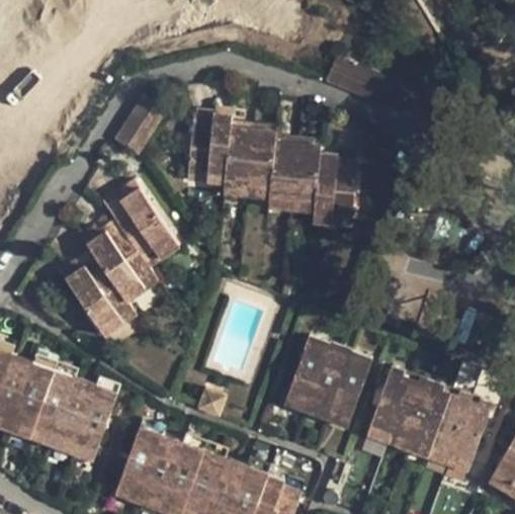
[(342,61),(337,59),(326,85),(332,88),(342,61)]
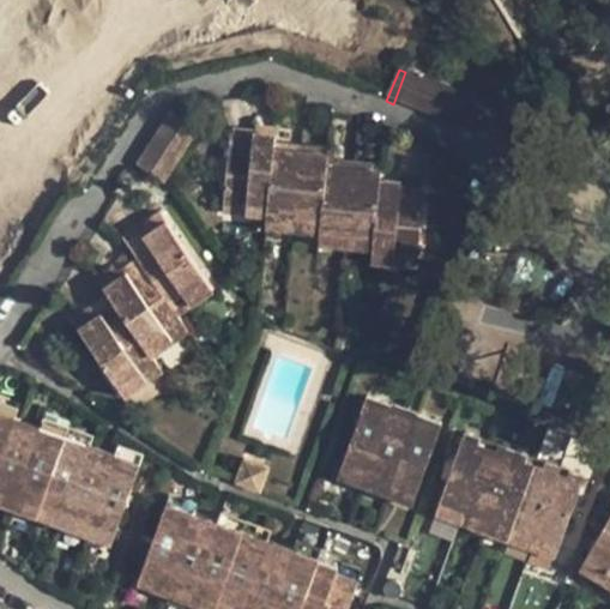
[(489,106),(405,72),(393,104),(476,137),(489,106)]
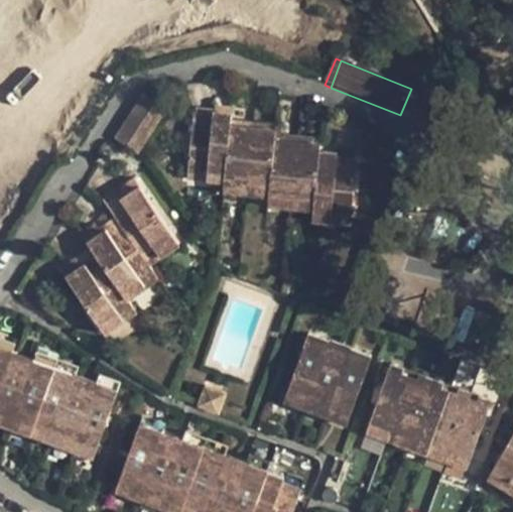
[(139,94),(111,137),(134,152),(162,108),(139,94)]
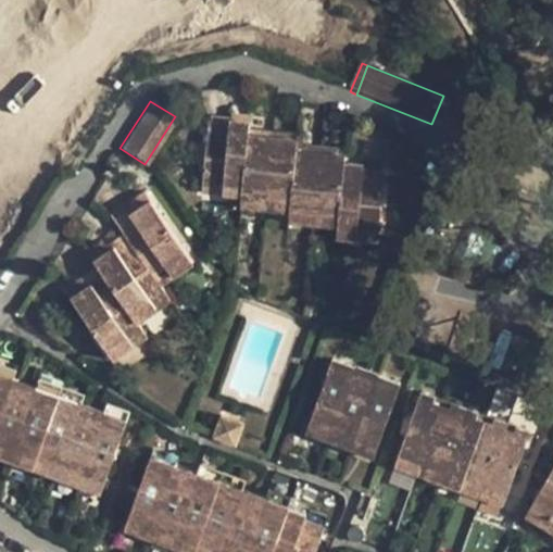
[(199,183),(241,187),(247,134),(248,123),(226,121),(225,126),(205,124),(199,183)]
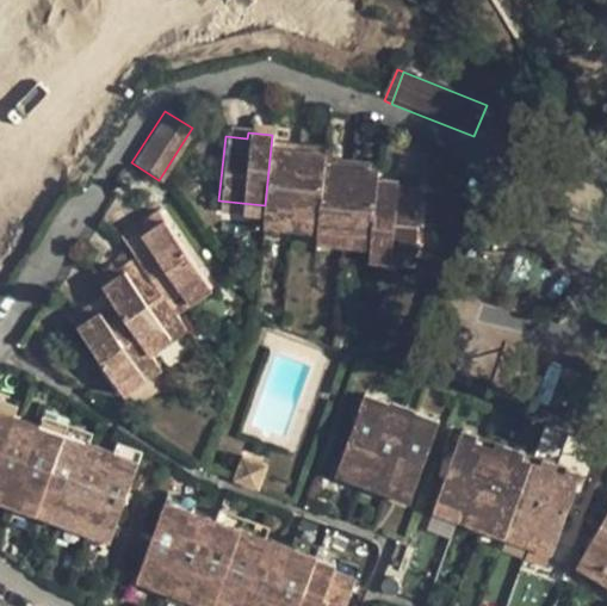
[(297,149),(271,147),(265,205),(264,217),(290,220),(297,149)]
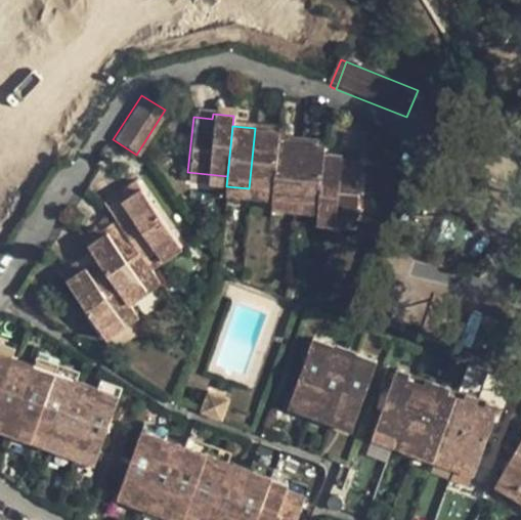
[(279,131),(255,128),(249,188),(272,191),(278,139),(279,131)]
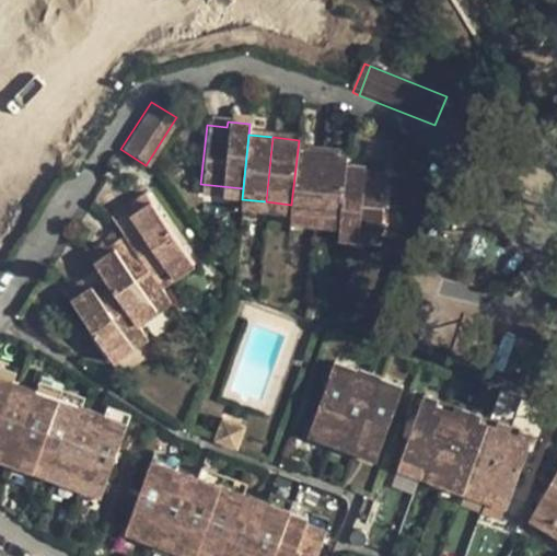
[(323,151),(298,149),(291,205),(290,216),(316,218),(323,151)]
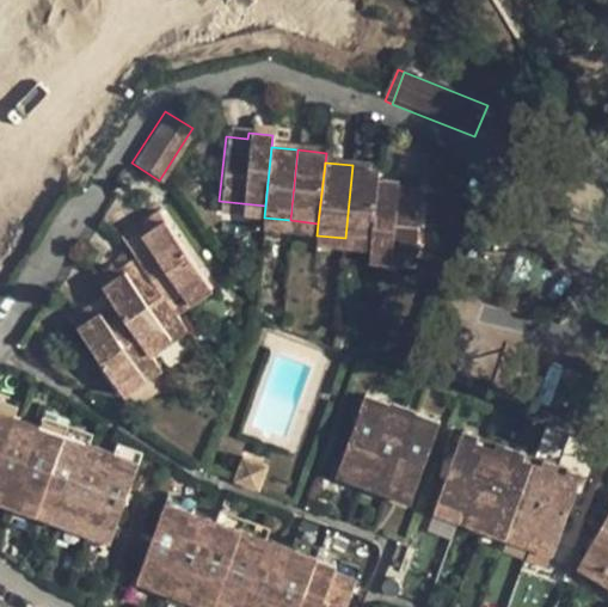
[(379,167),(352,165),(345,238),(370,241),(379,167)]
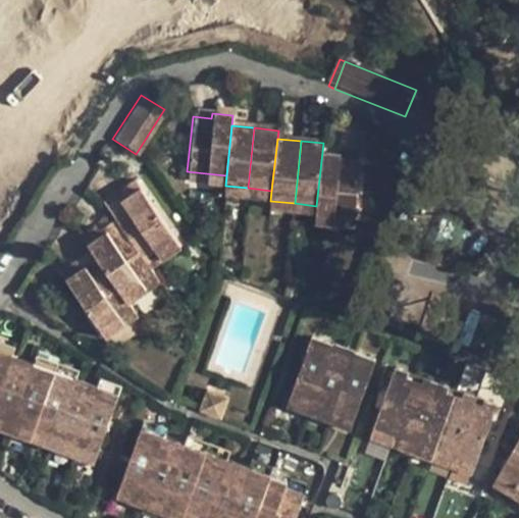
[(341,158),(322,156),(316,206),(315,214),(353,219),(359,164),(341,162),(341,158)]
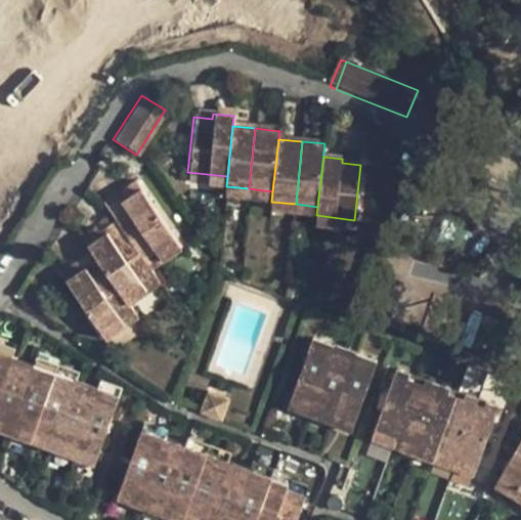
[(227,176),(187,172),(186,182),(226,186),(227,176)]
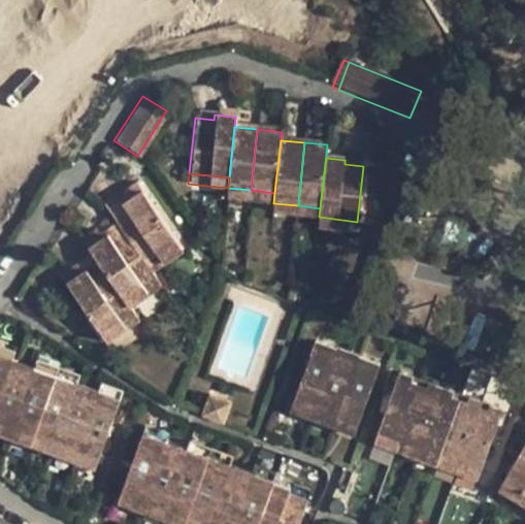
[(177,242),(138,184),(125,192),(131,201),(111,215),(121,227),(145,264),(177,242)]
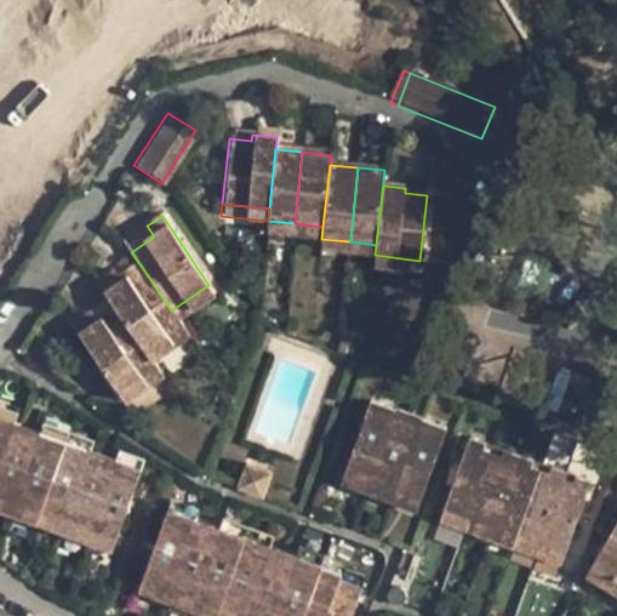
[(295,223),(268,221),(267,233),(293,237),(295,223)]
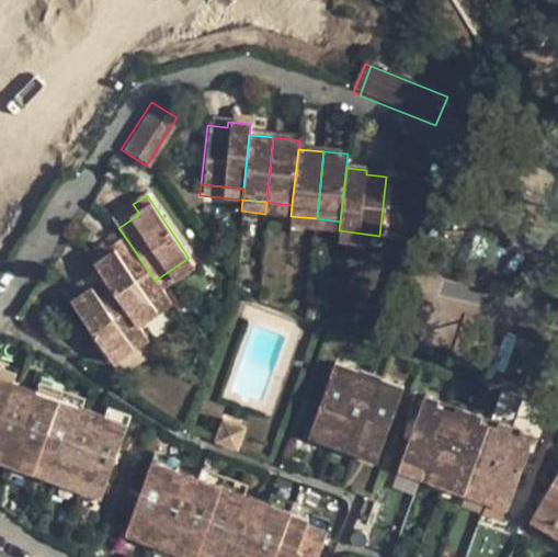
[(292,205),(266,202),(265,214),(291,216),(292,205)]
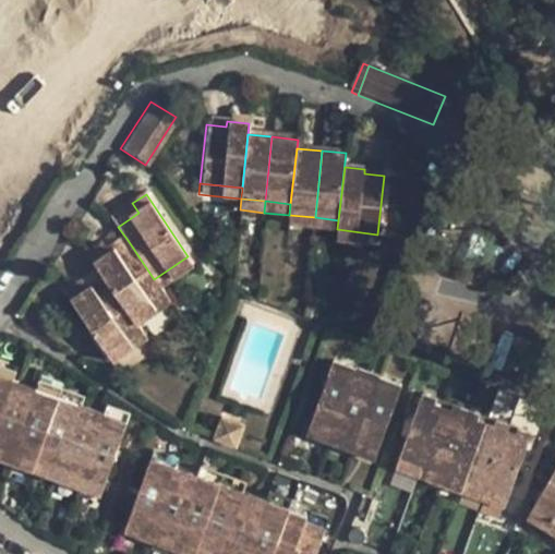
[(315,217),(289,215),(288,225),(314,227),(315,217)]
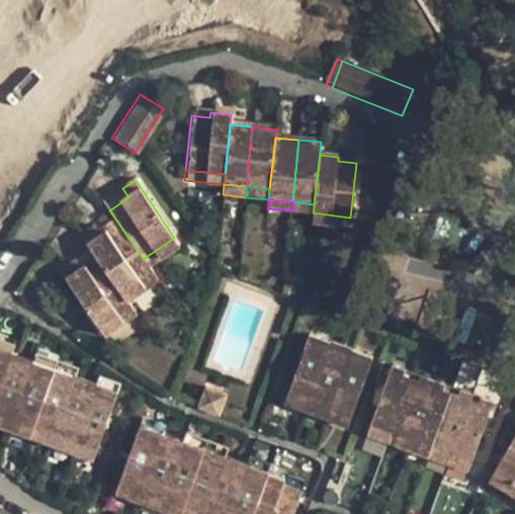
[(314,204),(292,201),(291,210),(313,212),(314,204)]
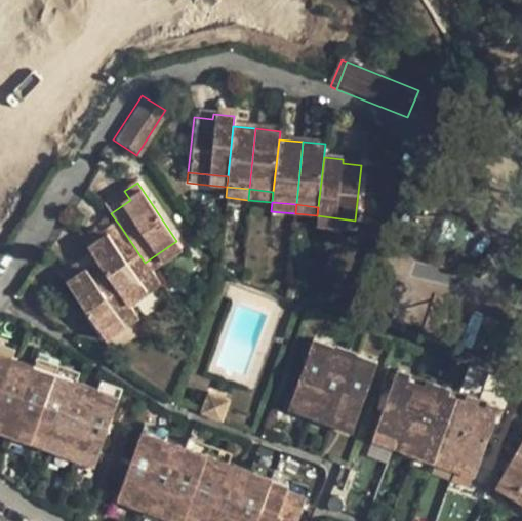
[(355,221),(317,215),(316,227),(354,231),(355,221)]
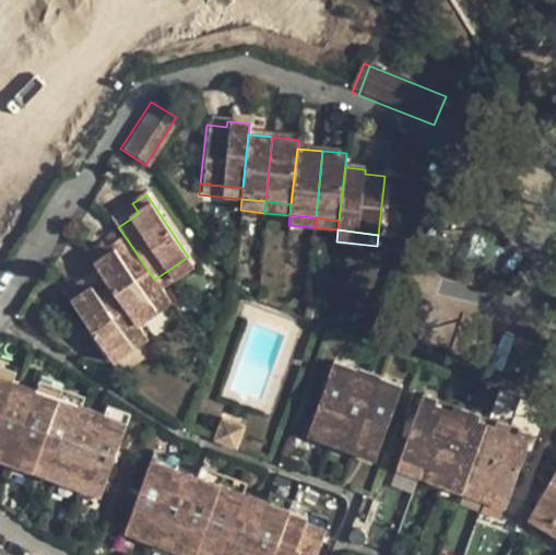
[(154,280),(128,240),(109,252),(104,244),(89,254),(105,278),(130,316),(164,294),(160,287),(154,280)]
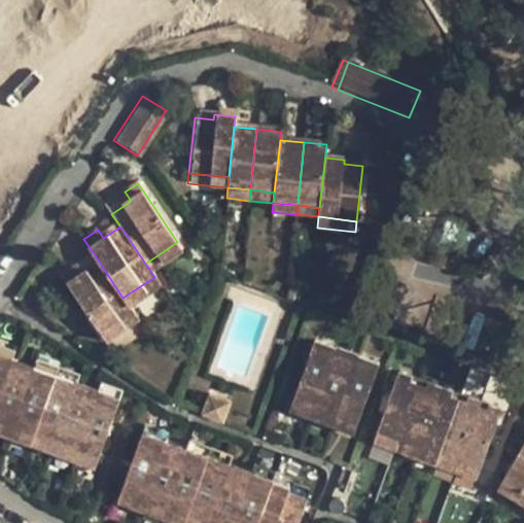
[(182,249),(177,242),(145,264),(150,271),(182,249)]
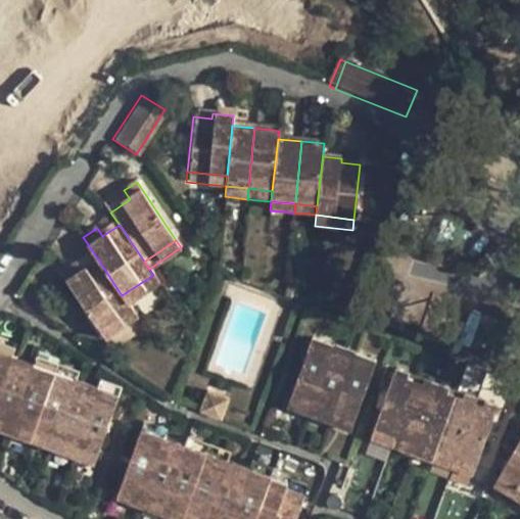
[(122,295),(98,260),(80,272),(74,264),(59,273),(99,332),(132,310),(128,303),(122,295)]
